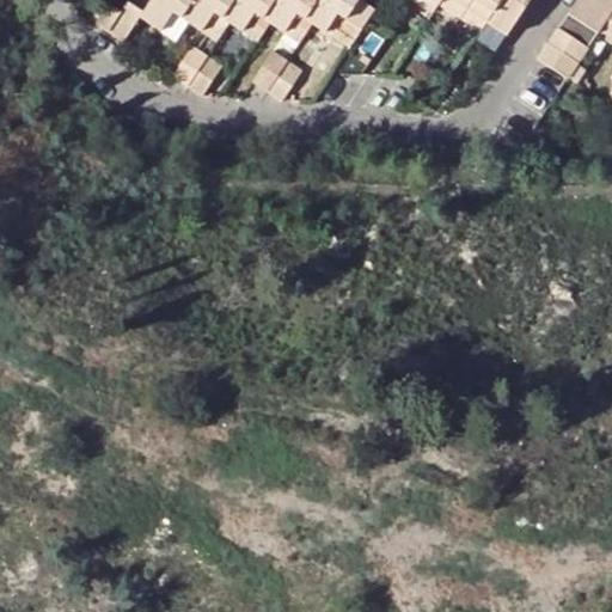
[(179,19),(191,0),(148,0),(141,12),(136,18),(159,31),(166,20),(171,13),(179,19)]
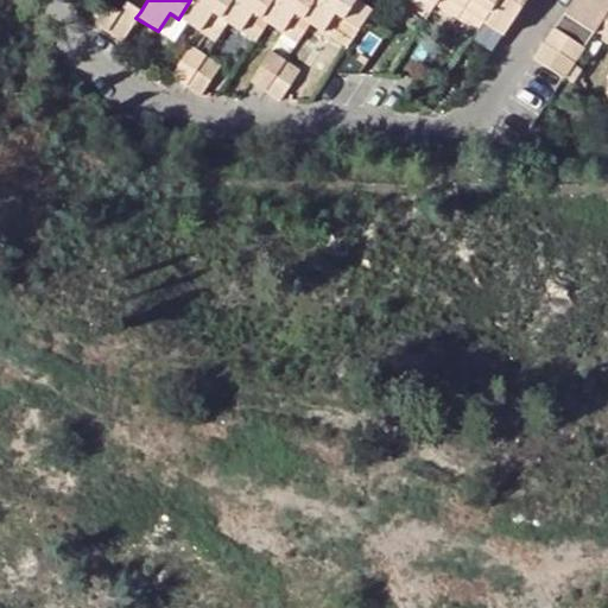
[(219,19),(230,0),(190,0),(178,19),(198,32),(207,20),(210,14),(219,19)]
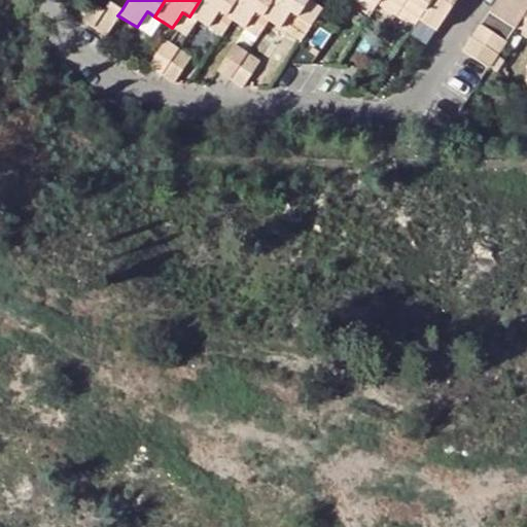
[(225,16),(236,0),(200,0),(189,16),(207,28),(214,16),(217,11),(225,16)]
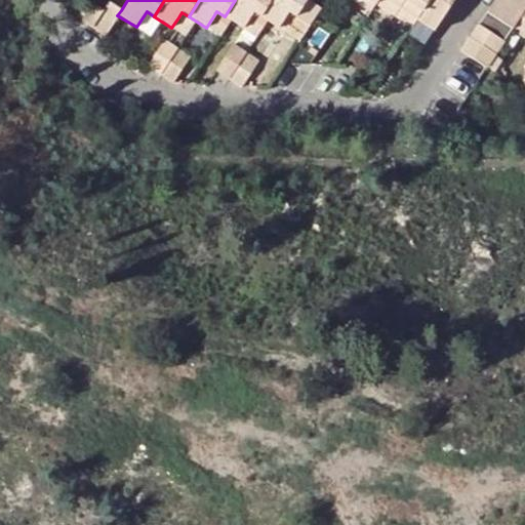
[(259,17),(271,0),(235,0),(225,16),(243,29),(249,19),(253,13),(259,17)]
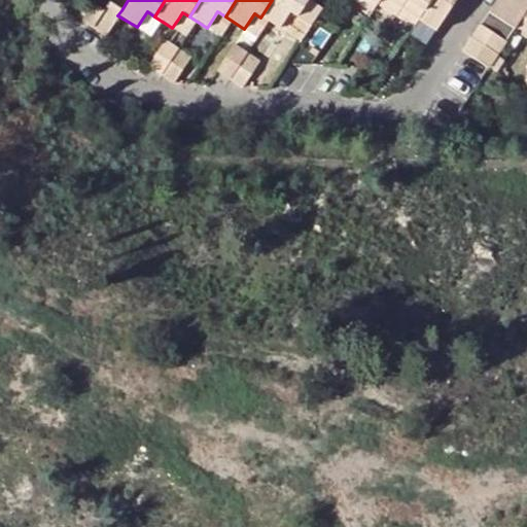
[(272,0),(260,18),(278,29),(290,12),(295,16),(307,0),(272,0)]
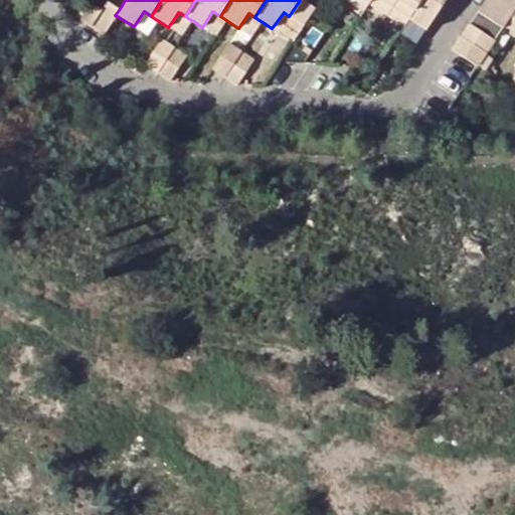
[(300,0),(289,16),(302,24),(313,8),(300,0)]
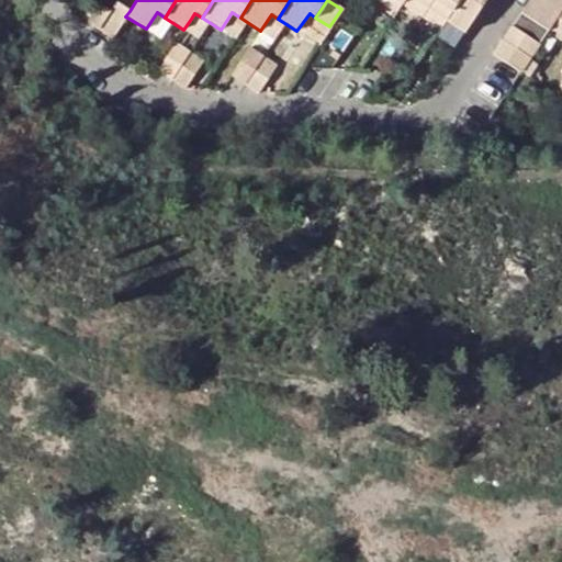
[(401,4),(394,0),(377,0),(395,12),(401,4)]
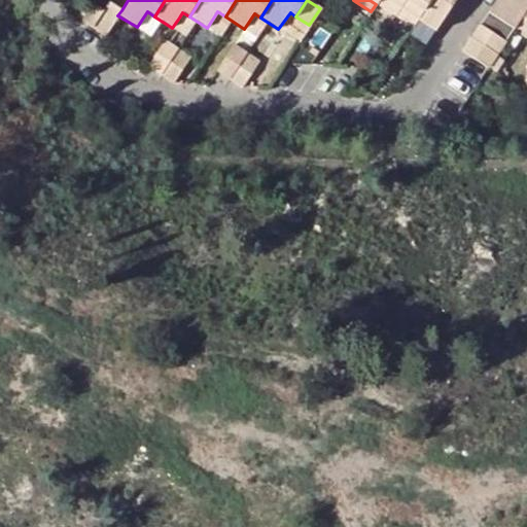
[(387,0),(378,0),(376,4),(394,15),(399,8),(387,0)]
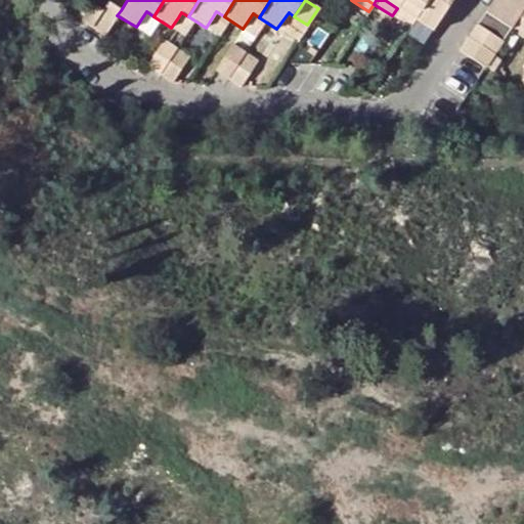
[(385,0),(397,8),(402,0),(385,0)]
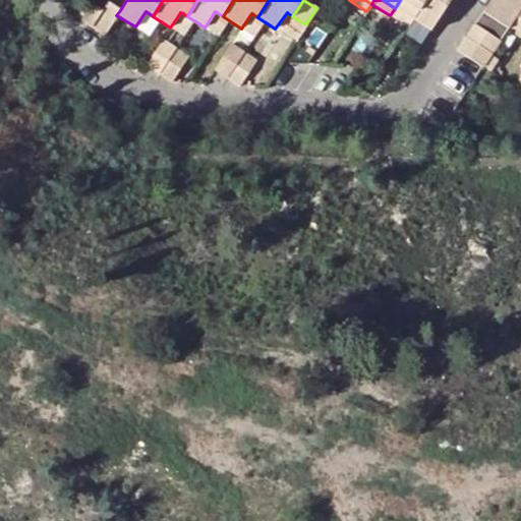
[(412,19),(424,0),(400,0),(395,8),(412,19)]
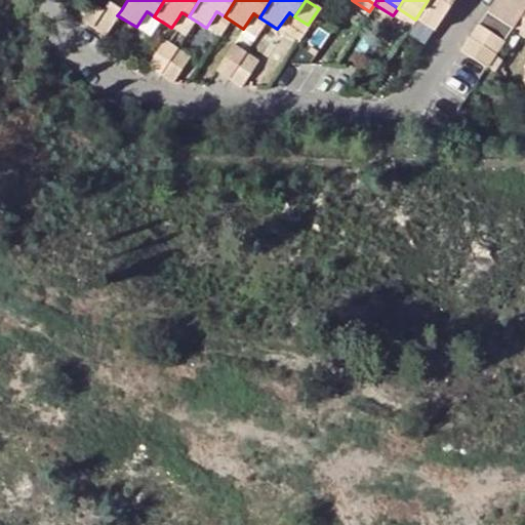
[(452,0),(428,0),(415,19),(432,31),(444,12),(452,0)]
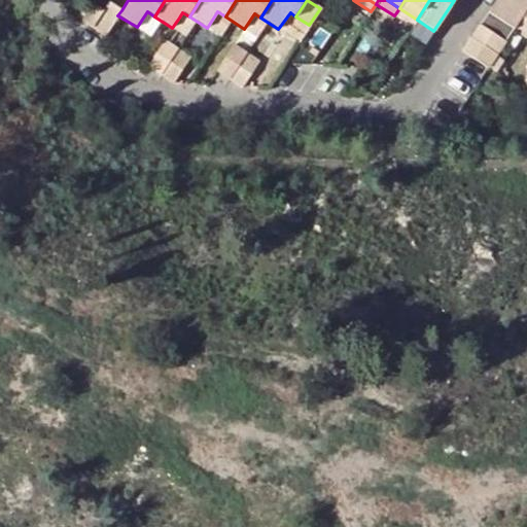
[(495,0),(488,11),(499,20),(513,0),(495,0)]
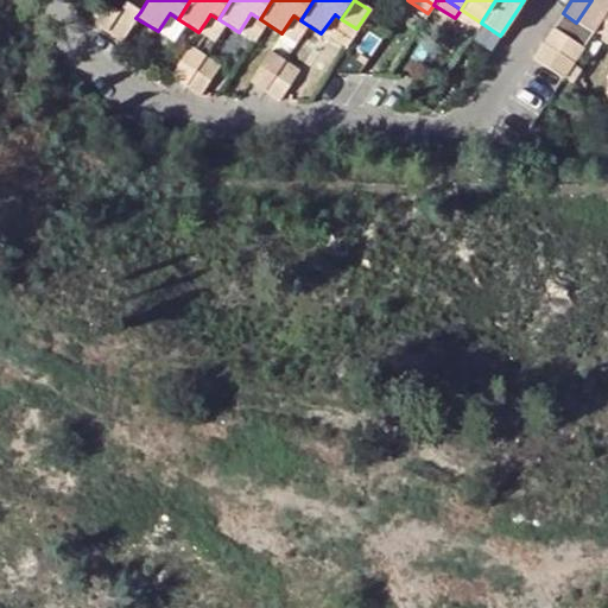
[(591,0),(576,23),(591,33),(607,8),(607,2),(603,0),(591,0)]
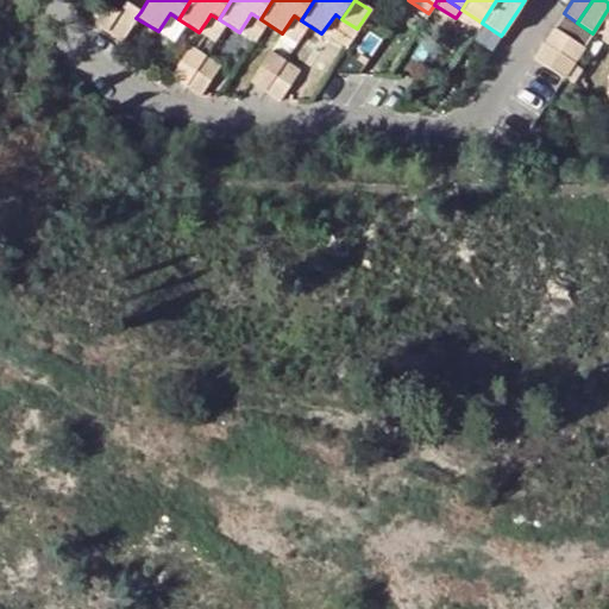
[(100,1),(87,20),(105,33),(119,13),(100,1)]
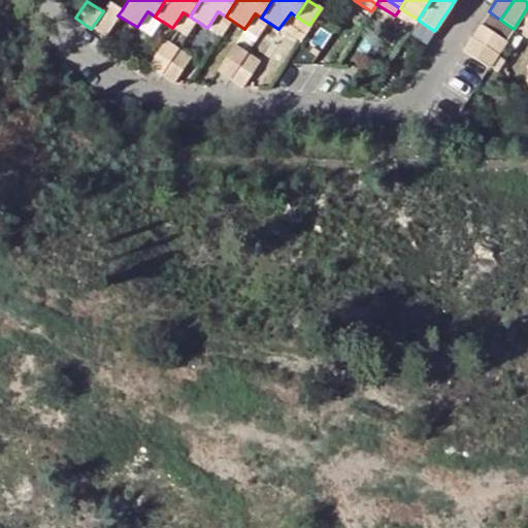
[(103,37),(118,15),(122,10),(109,2),(103,11),(91,29),(103,37)]
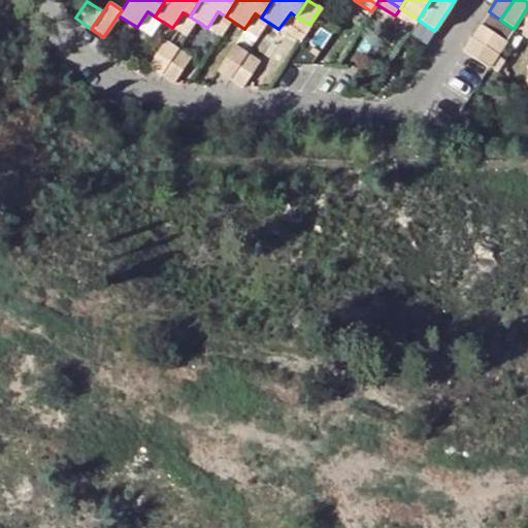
[(527,7),(514,29),(526,38),(527,34),(527,7)]
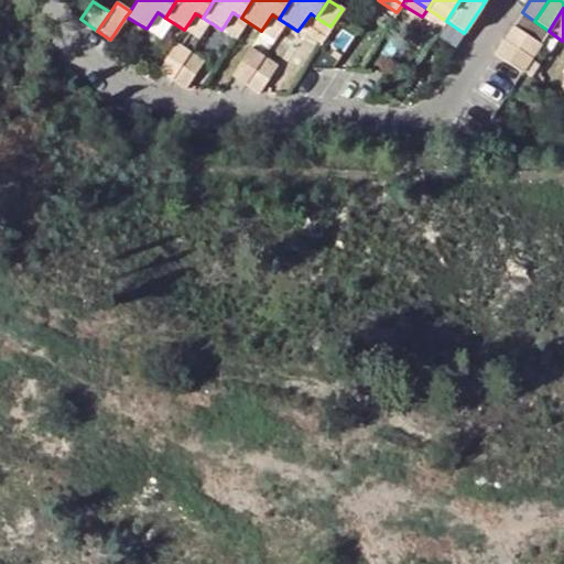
[(427,9),(422,17),(440,30),(446,21),(427,9)]
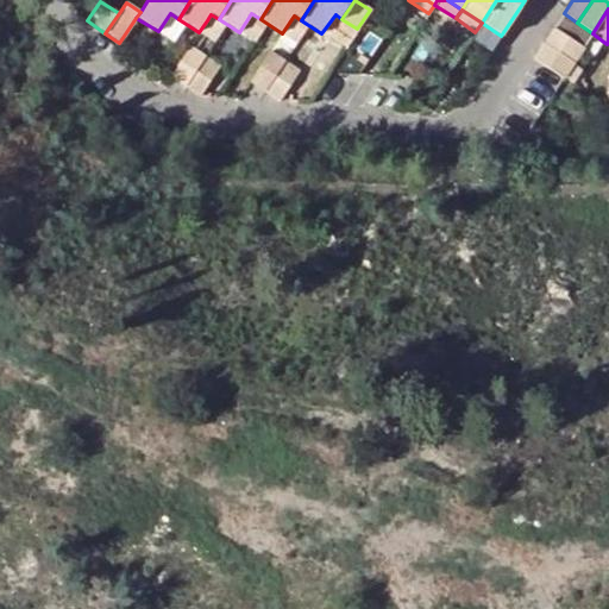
[(564,13),(553,30),(583,49),(592,33),(577,23),(564,13)]
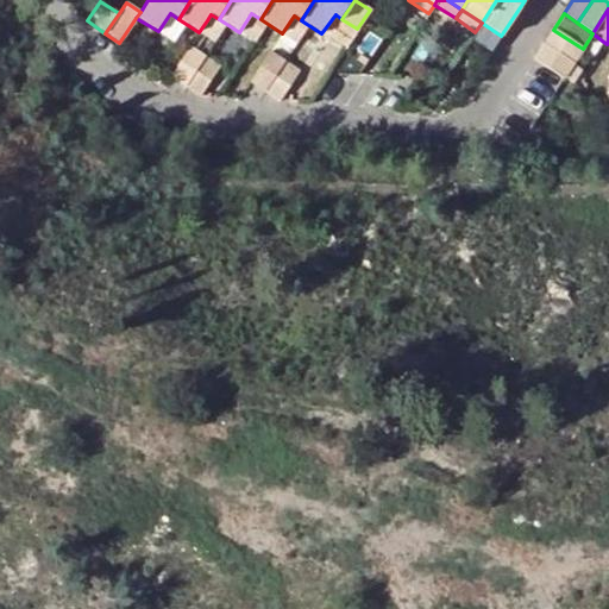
[(248,19),(239,32),(255,43),(263,30),(248,19)]
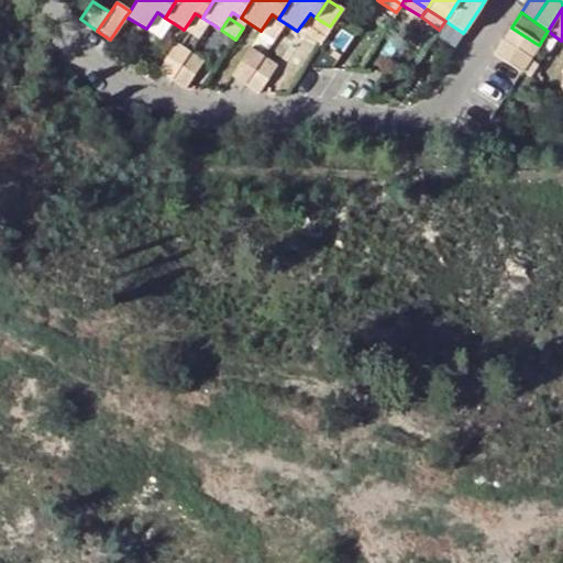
[(153,19),(146,29),(159,39),(167,28),(153,19)]
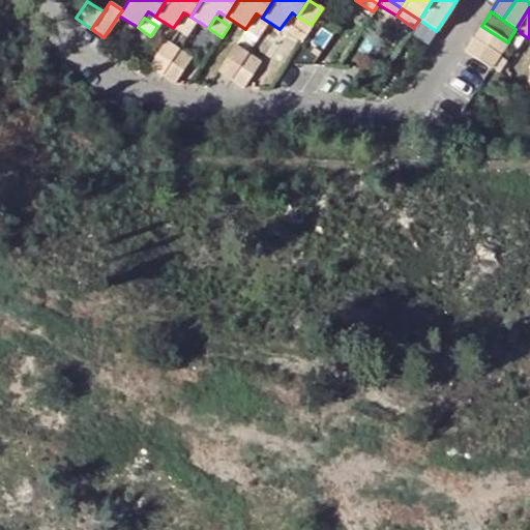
[(180,18),(173,28),(185,36),(193,26),(180,18)]
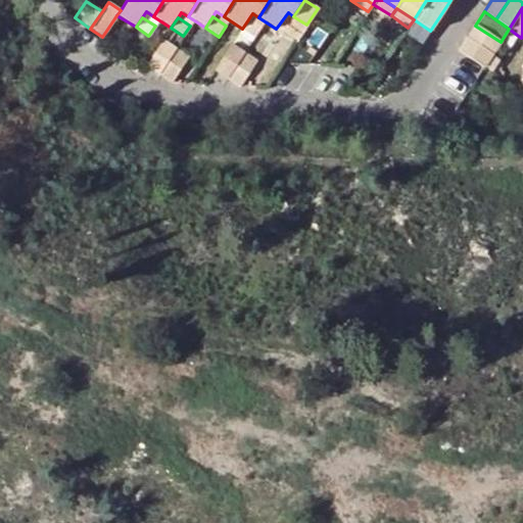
[(248,19),(242,29),(254,37),(260,27),(248,19)]
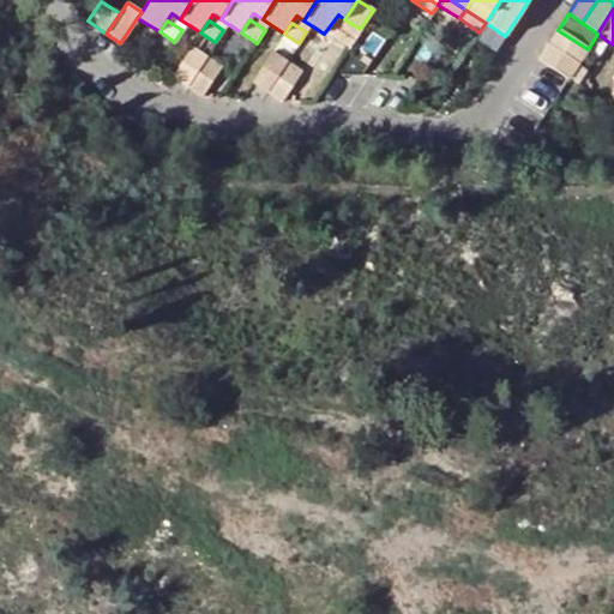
[(486,23),(479,32),(499,46),(505,36),(486,23)]
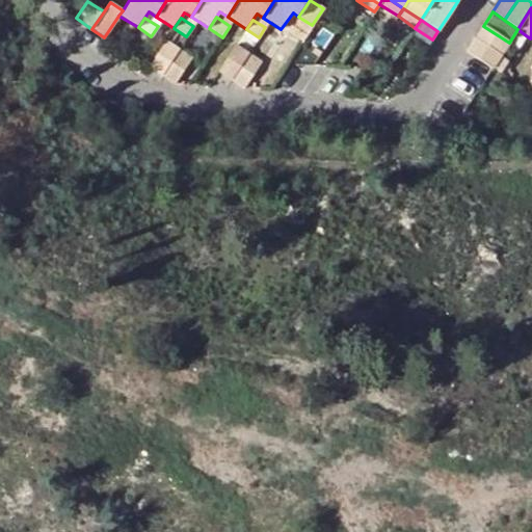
[(509,43),(483,26),(475,38),(500,55),(509,43)]
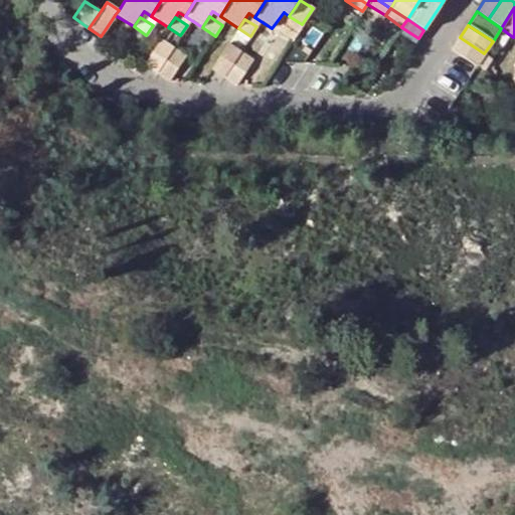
[(418,38),(401,27),(397,33),(414,45),(418,38)]
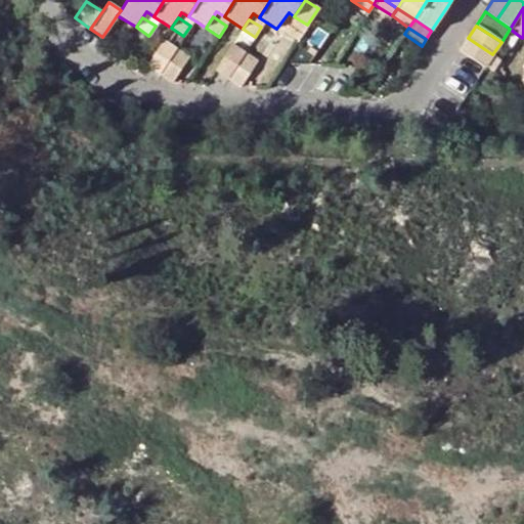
[(316,31),(308,42),(317,48),(325,36),(316,31)]
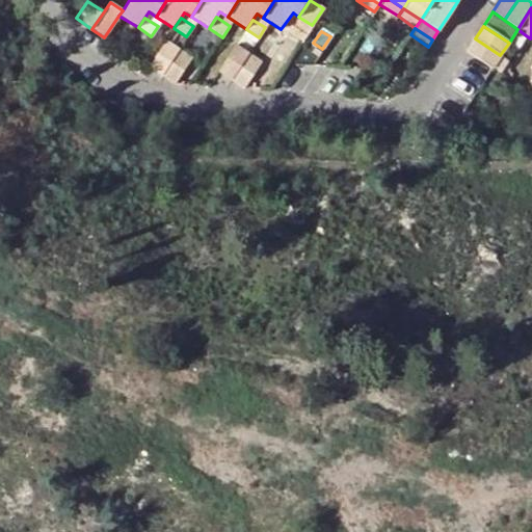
[(500,55),(475,38),(466,52),(490,70),(500,55)]
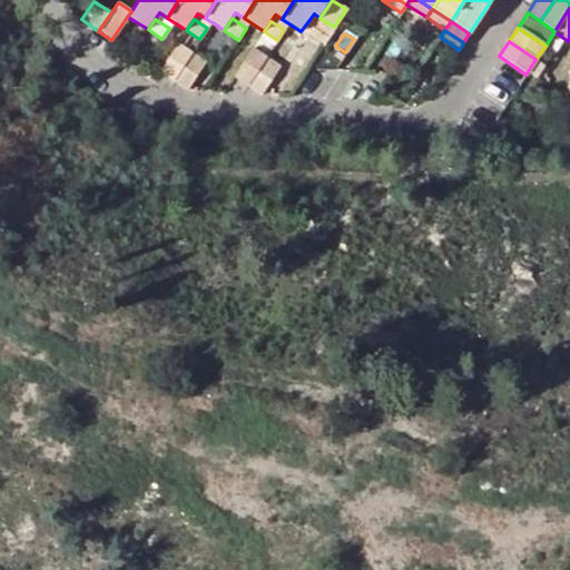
[(159,71),(173,80),(192,52),(178,43),(159,71)]
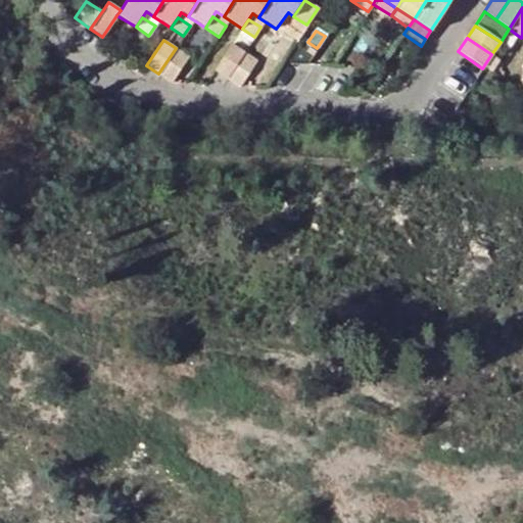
[(231,44),(215,70),(227,79),(244,53),(231,44)]
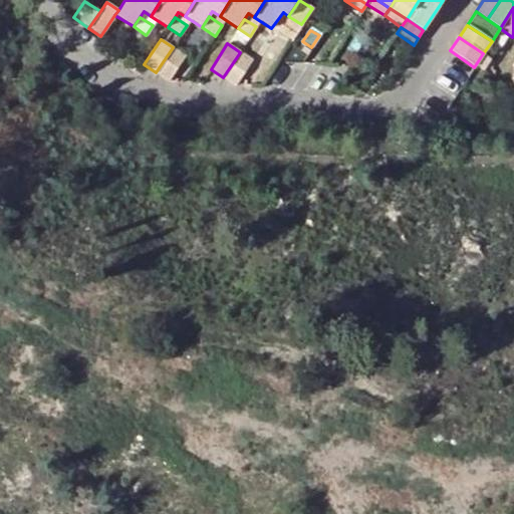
[(185,55),(173,47),(156,72),(168,80),(185,55)]
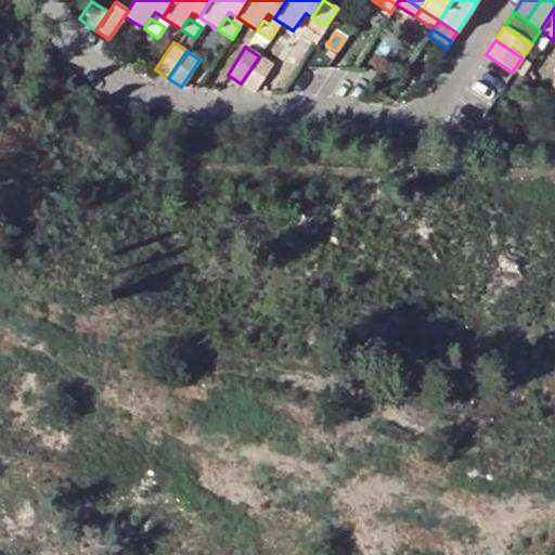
[(271,64),(259,56),(241,84),(254,92),(271,64)]
